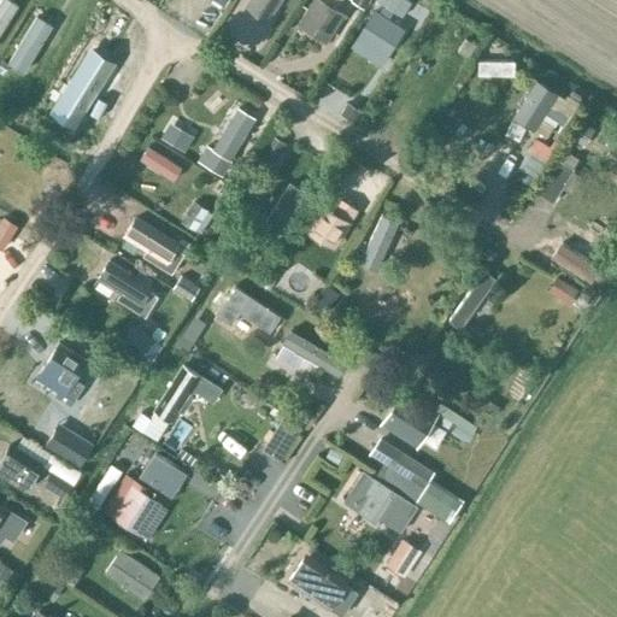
[(250,0),(246,6),(266,19),(277,0),(250,0)]
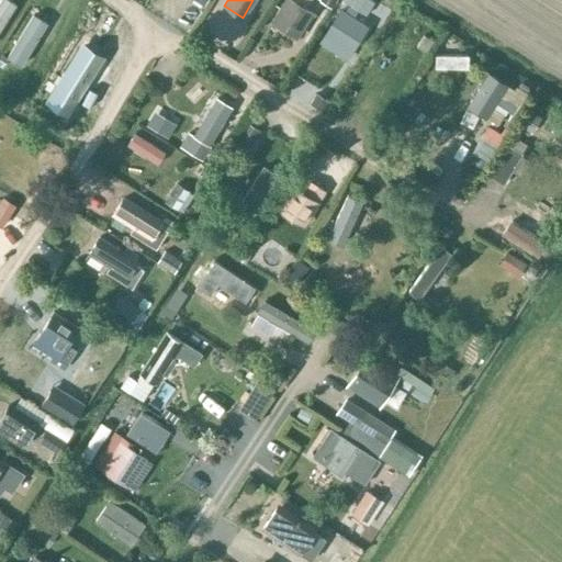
[(285,0),(271,22),(295,37),(312,12),(305,8),(310,0),(285,0)]
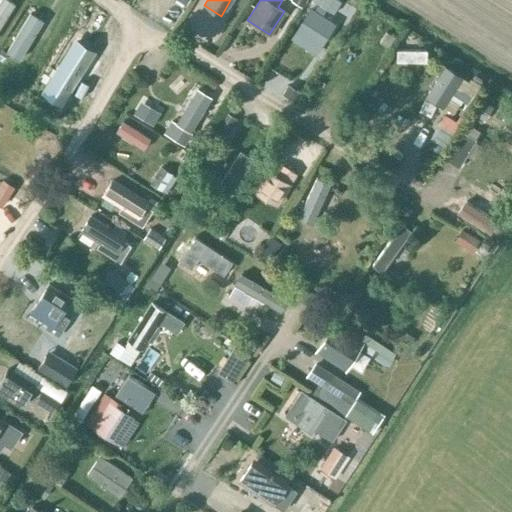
[(328,0),(308,0),(306,4),(310,6),(290,39),(316,55),(336,23),(320,13),(328,0)]
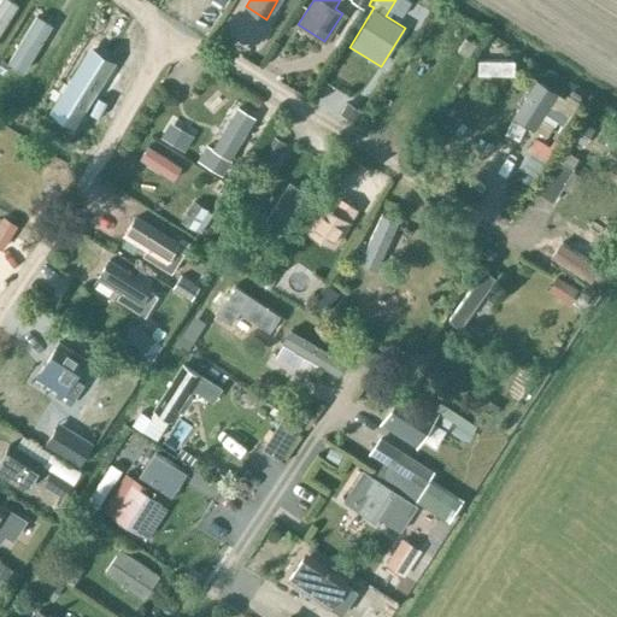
[(117,46),(98,34),(60,92),(80,105),(117,46)]
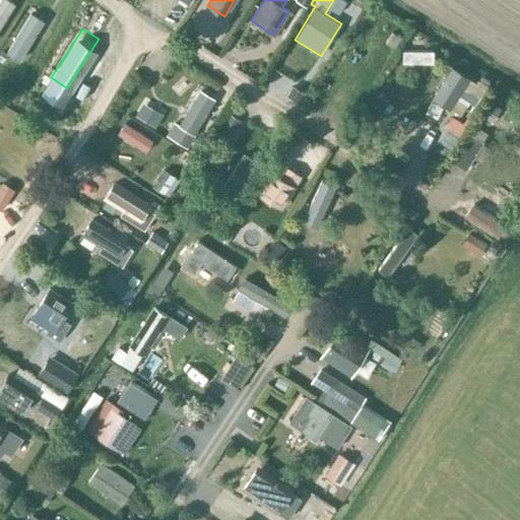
[(430,45),(400,46),(400,62),(430,62),(430,45)]
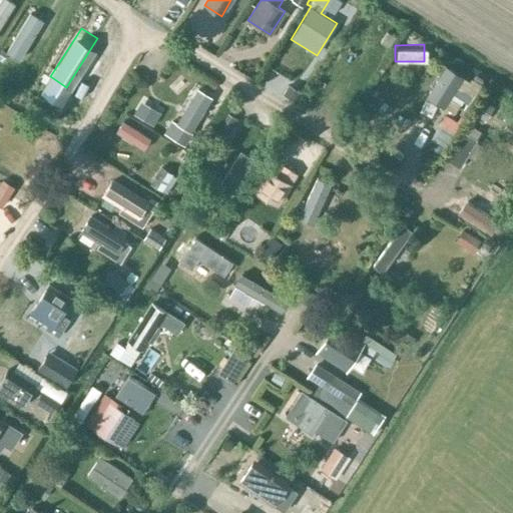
[(463,77),(445,65),(425,97),(443,109),(463,77)]
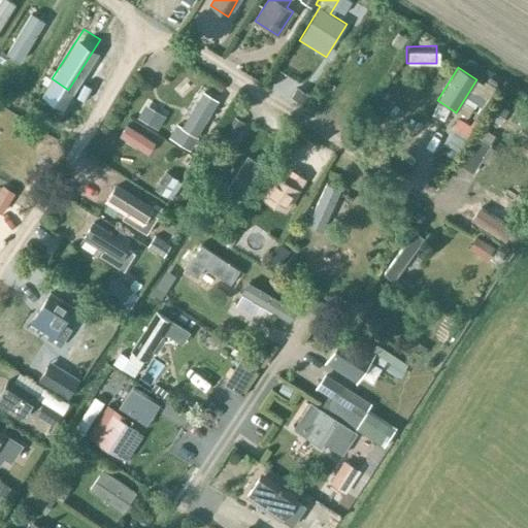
[(176,125),(168,138),(186,151),(218,101),(203,93),(180,128),(176,125)]
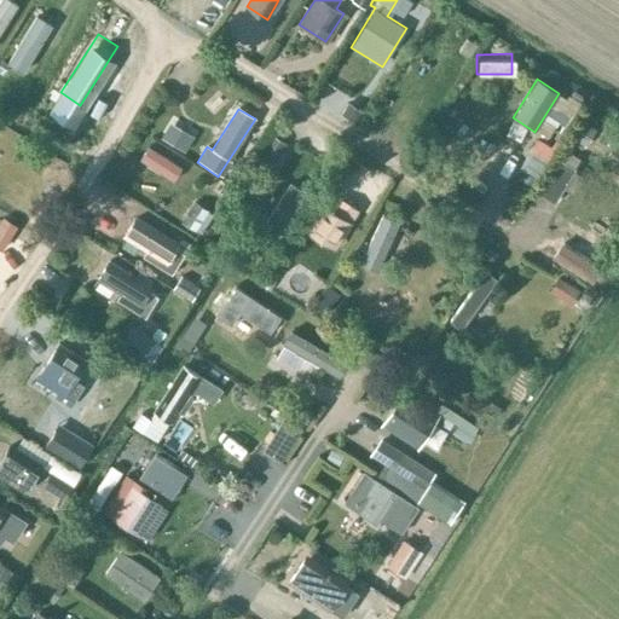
[(166,117),(158,129),(191,149),(198,138),(166,117)]
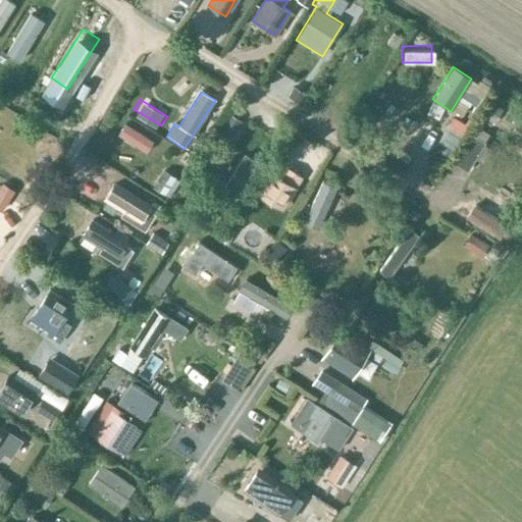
[(124,120),(117,132),(148,151),(155,140),(124,120)]
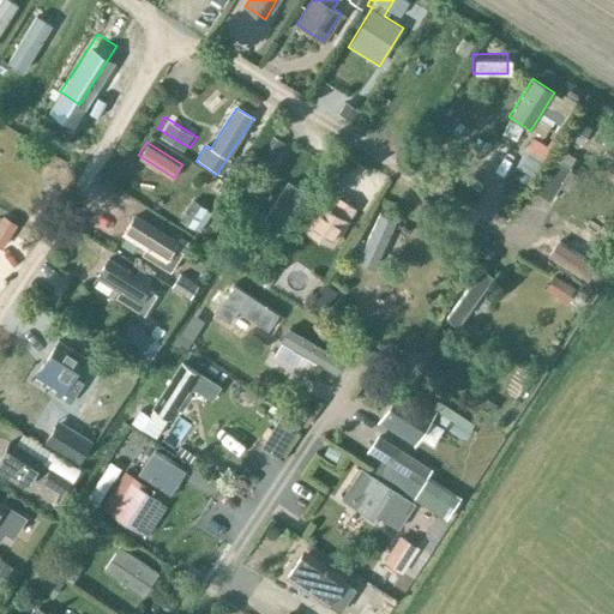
[(541,190),(555,198),(576,166),(560,157),(541,190)]
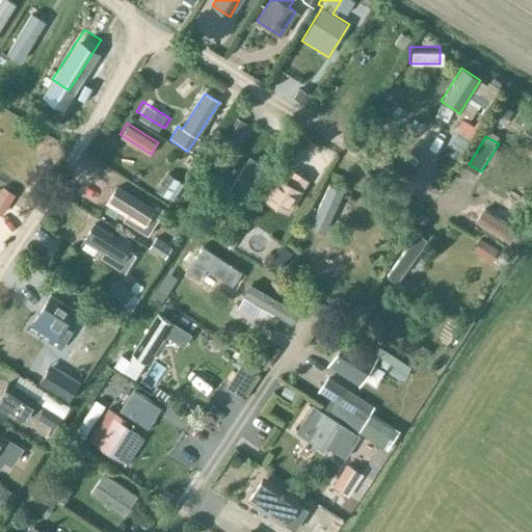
[(309,180),(290,168),(284,179),(276,175),(261,200),(288,215),(309,180)]
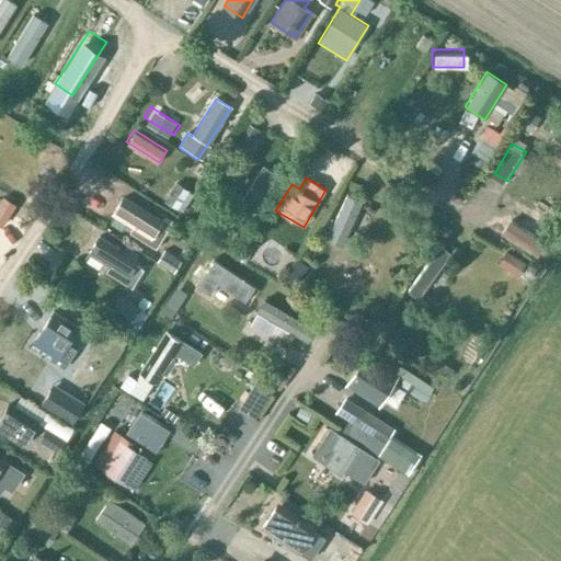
[(164,203),(176,210),(189,191),(175,183),(164,203)]
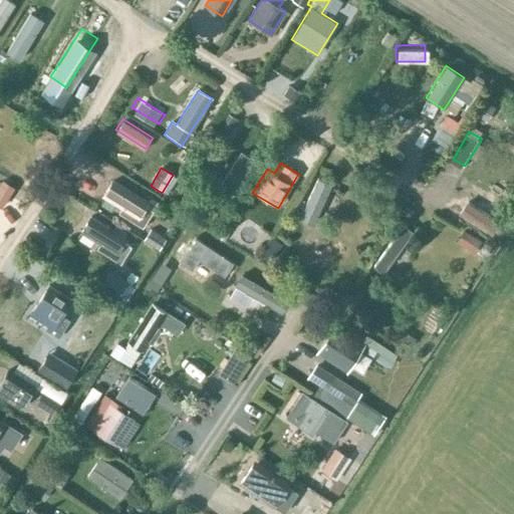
[(112,181),(102,197),(132,214),(129,219),(143,228),(153,211),(145,206),(147,202),(112,181)]
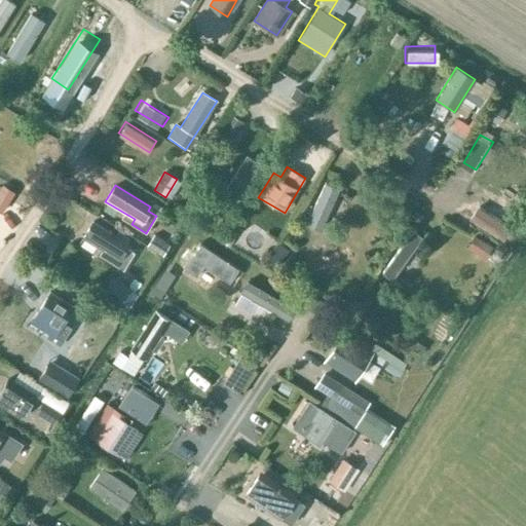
[(339,191),(328,186),(311,223),(324,228),(339,191)]
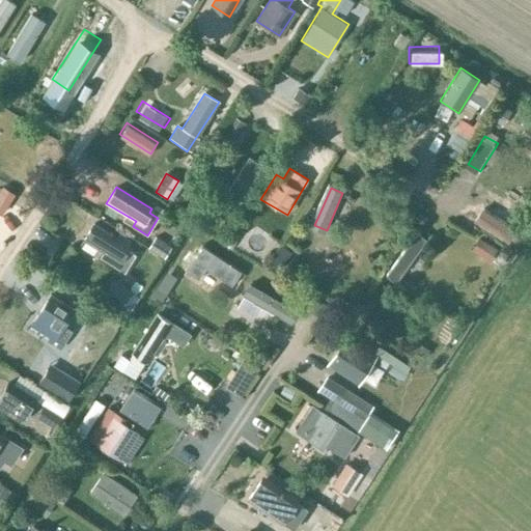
[(129,246),(93,224),(84,240),(113,258),(110,263),(124,273),(136,255),(127,249),(129,246)]
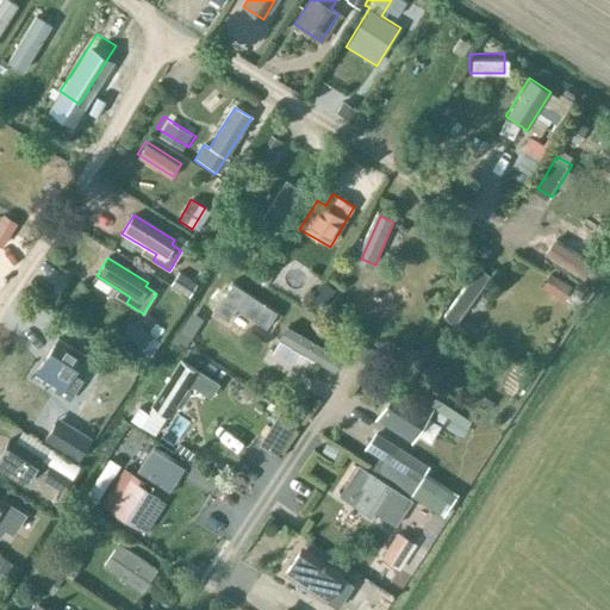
[(231,296),(246,305),(261,281),(223,257),(193,306),(216,321),(231,296)]
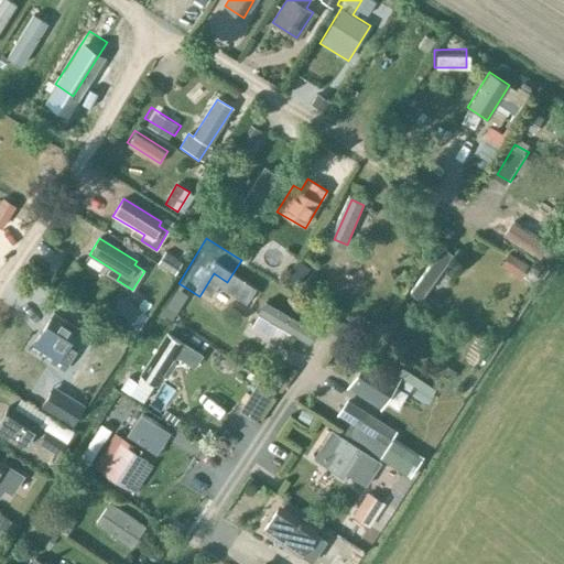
[(416,288),(432,297),(461,256),(445,245),(416,288)]
